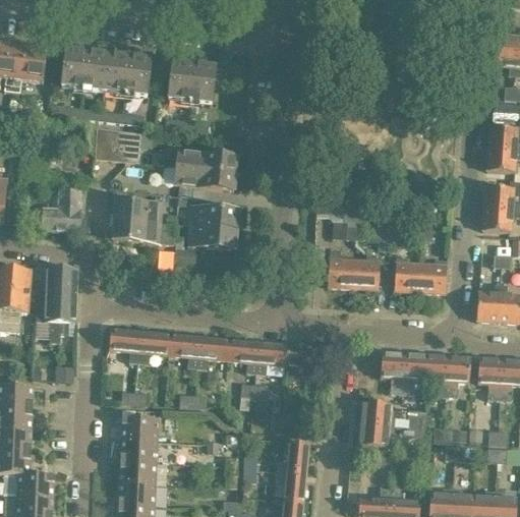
[(514,76),(518,40),(496,37),(493,65),(509,66),(508,75),(514,76)]
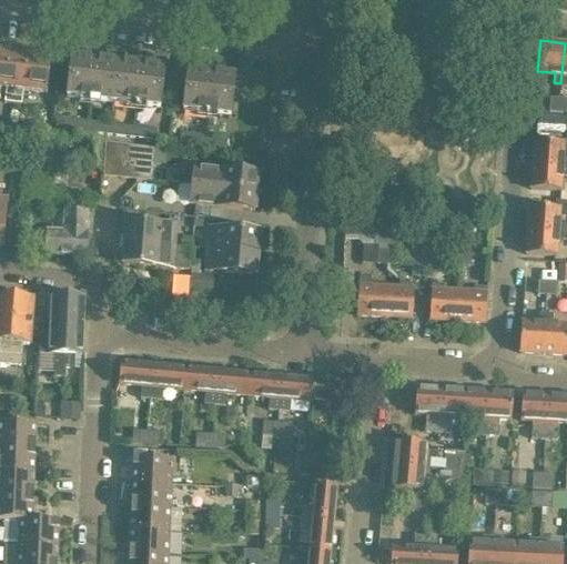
[(8,49),(0,48),(0,84),(7,86),(4,99),(12,100),(20,43),(9,42),(8,49)]
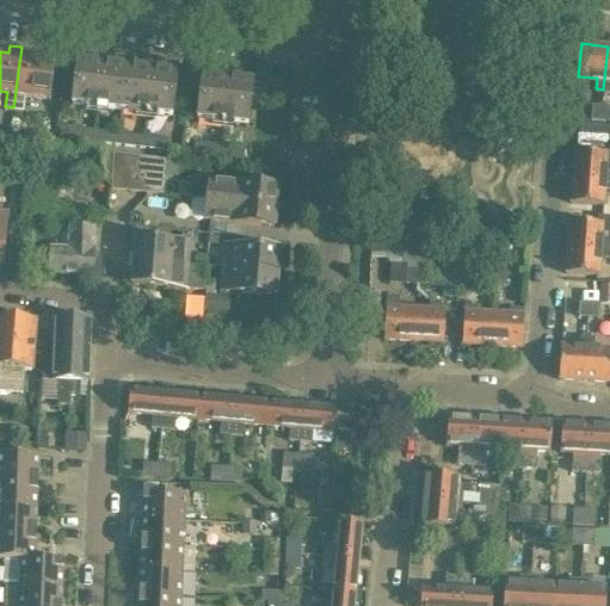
[(32,48),(22,47),(13,107),(23,109),(25,93),(50,97),(55,59),(31,55),(32,48)]
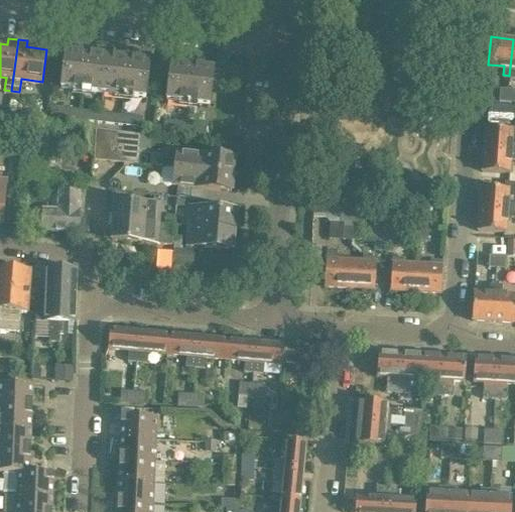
[(103,91),(107,53),(66,48),(60,86),(103,91)]
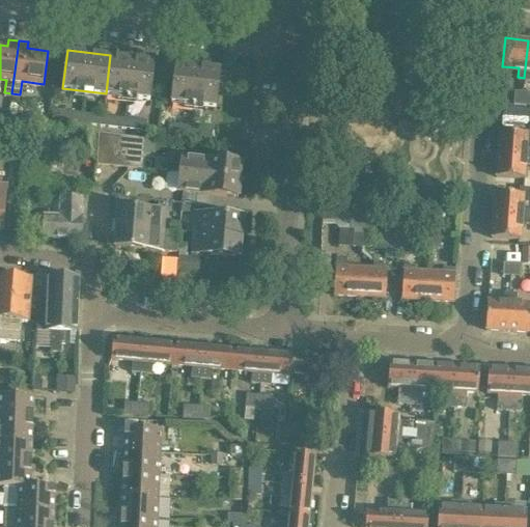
[(154,60),(110,55),(106,93),(149,99),(154,60)]
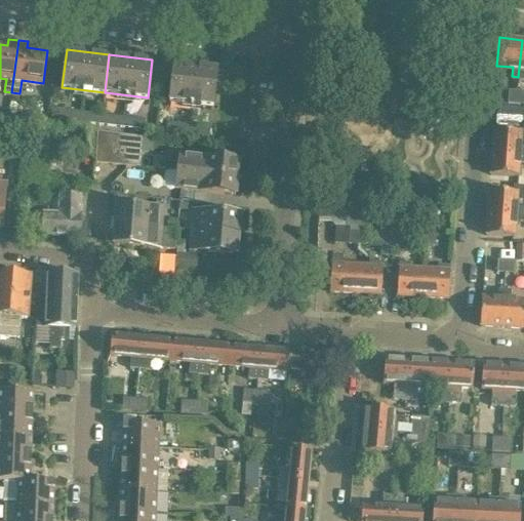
[(217,68),(196,65),(173,63),(169,99),(213,105),(217,68)]
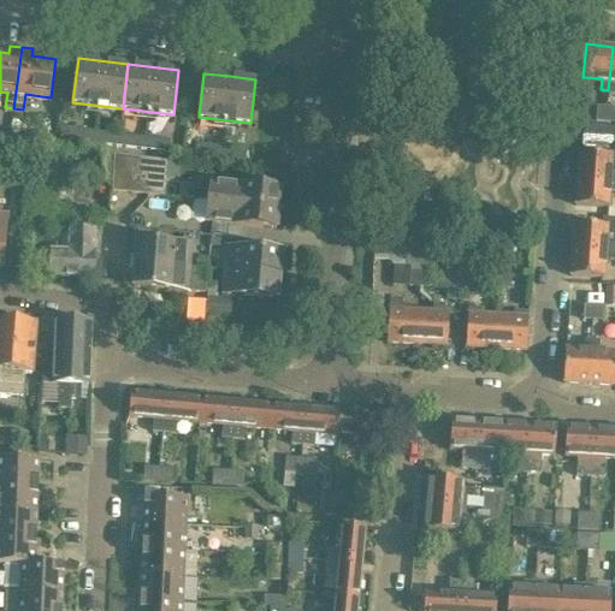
[(605,118),(608,104),(597,102),(596,117),(605,118)]
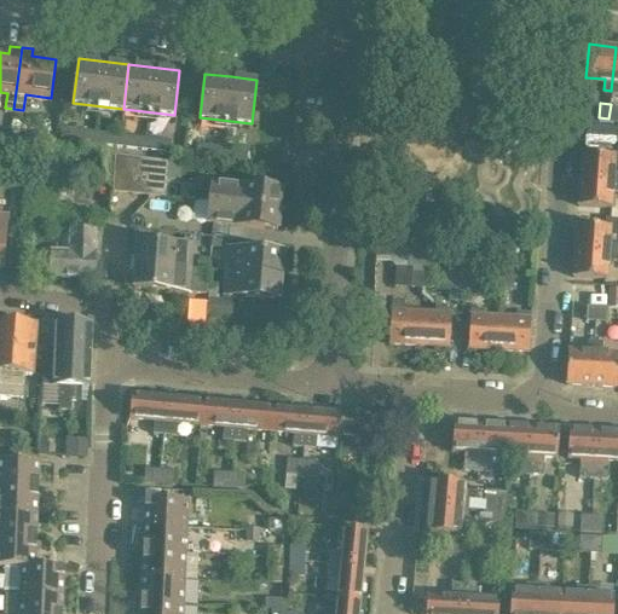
[(617,148),(617,125),(588,123),(587,146),(617,148)]
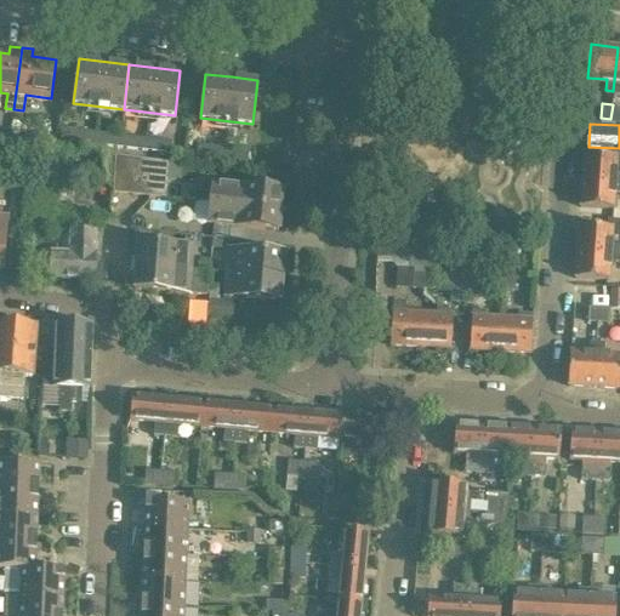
[(70,125),(69,138),(170,150),(172,137),(70,125)]
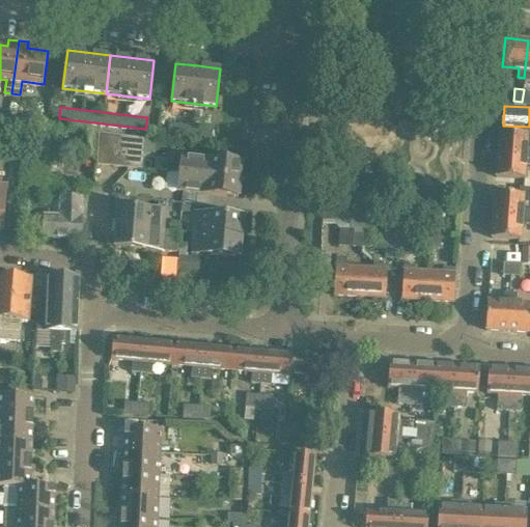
[(169,120),(168,131),(212,136),(213,126),(169,120)]
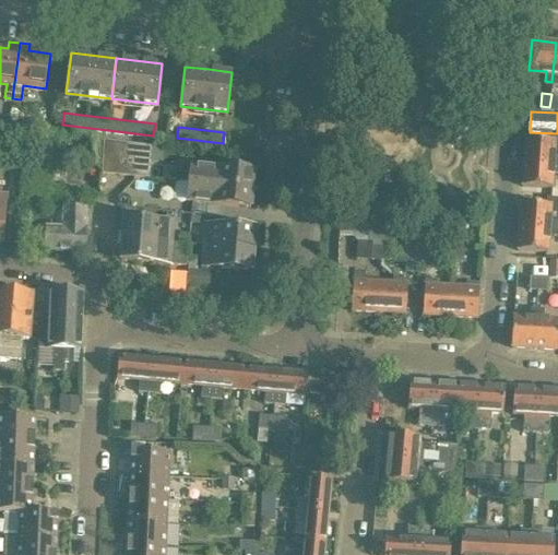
[(525,136),(524,160),(557,162),(557,152),(555,153),(556,138),(525,136)]
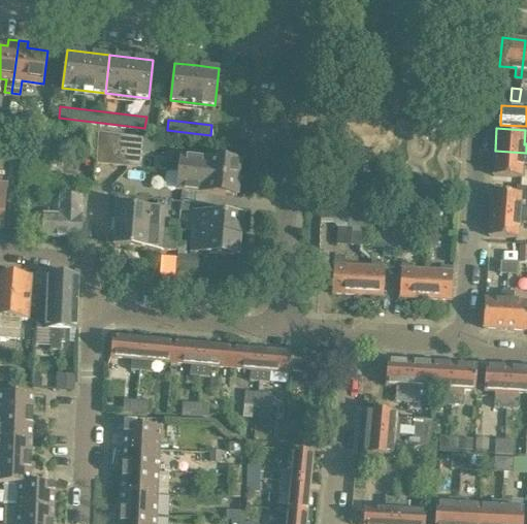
[(144,135),(98,129),(96,161),(141,166),(144,135)]
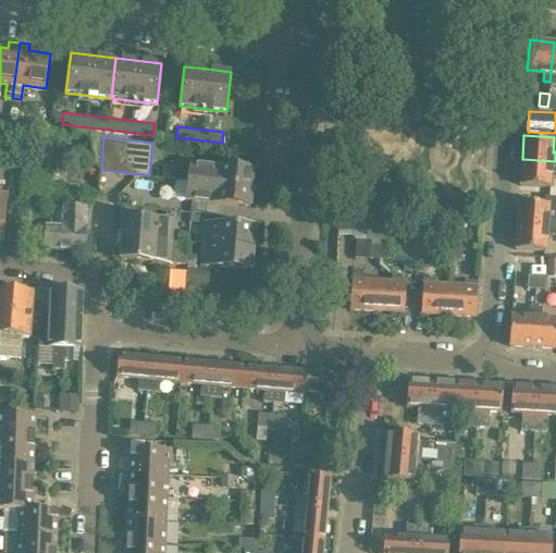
[(555,161),(522,159),(520,184),(551,185),(552,170),(555,170),(555,161)]
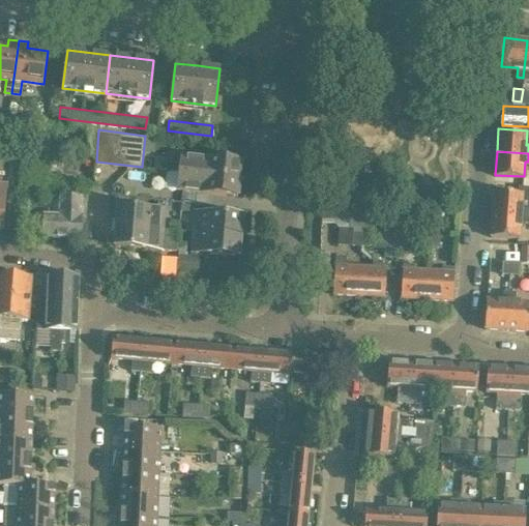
[(48,176),(48,174),(50,155),(22,152),(19,173),(48,176)]
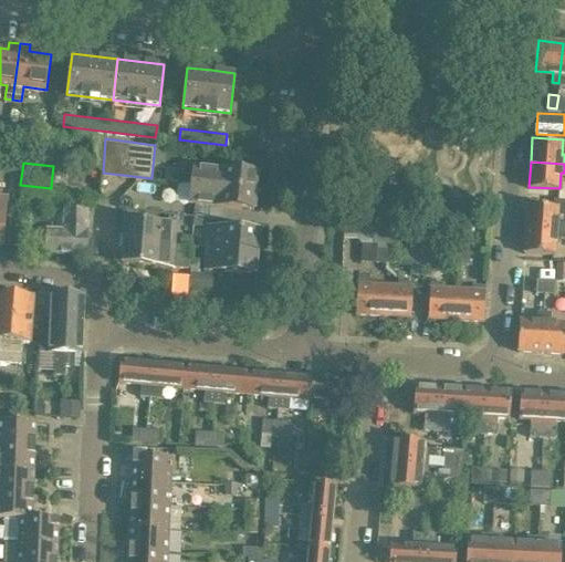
[(194,164),(191,183),(255,189),(258,172),(195,164),(194,164)]
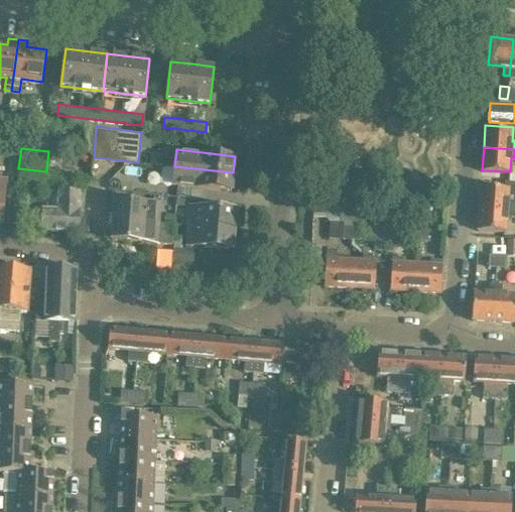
[(233,172),(174,166),(172,182),(231,189),(233,172)]
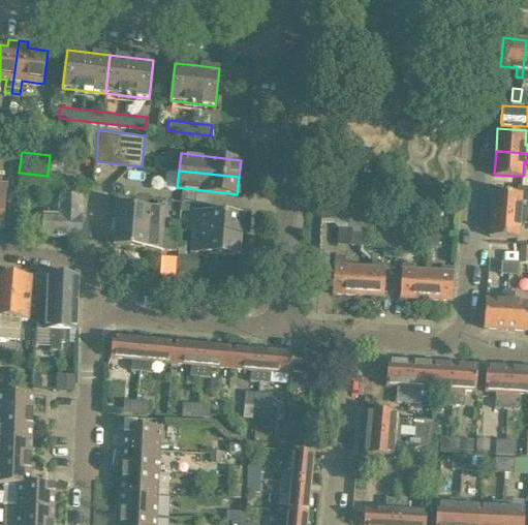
[(336,202),(336,194),(337,182),(324,182),(325,202),(324,223),(335,224),(335,208),(335,202),(336,202)]
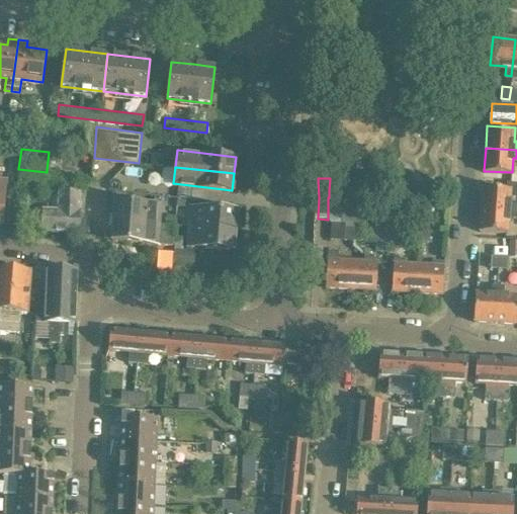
[(358,191),(358,179),(334,178),(333,190),(358,191)]
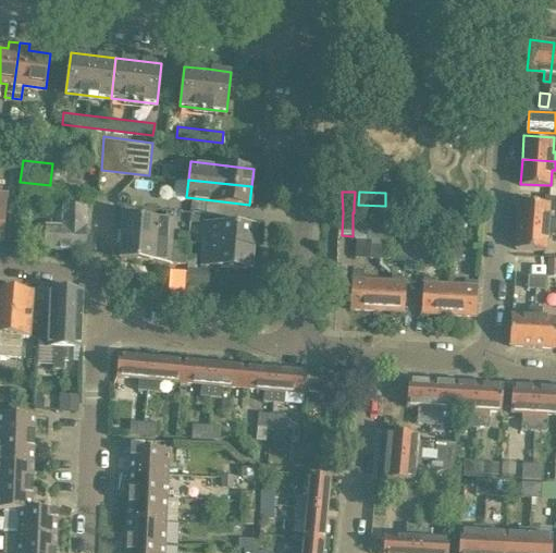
[(517,224),(555,226),(555,217),(548,217),(550,200),(519,198),(517,224)]
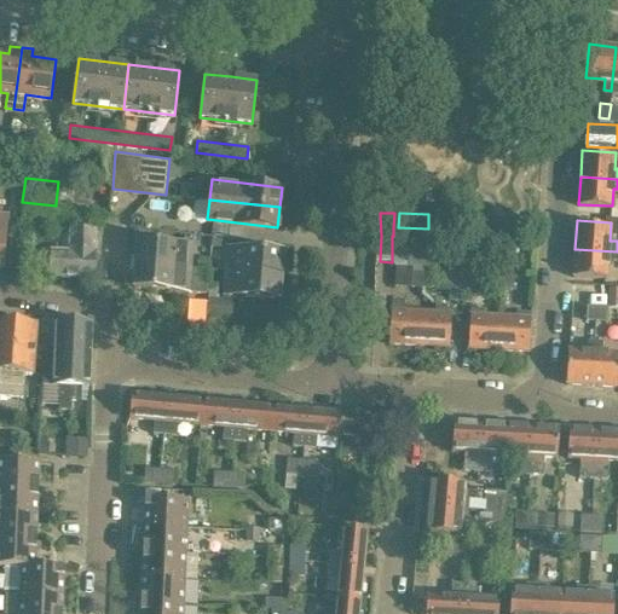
[(93,277),(96,229),(70,227),(69,250),(52,249),(51,274),(93,277)]
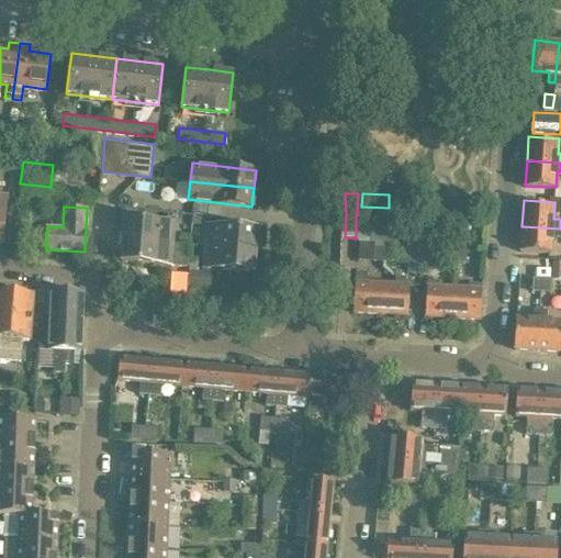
[(370,211),(369,240),(384,241),(385,212),(370,211)]
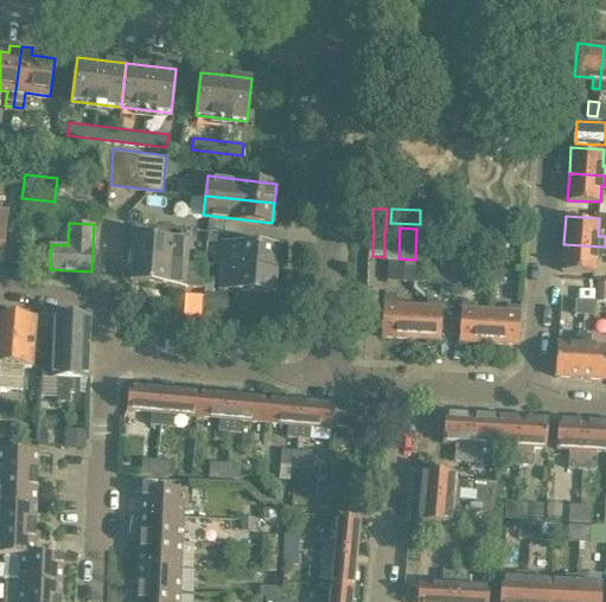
[(217,245),(219,232),(208,231),(206,244),(217,245)]
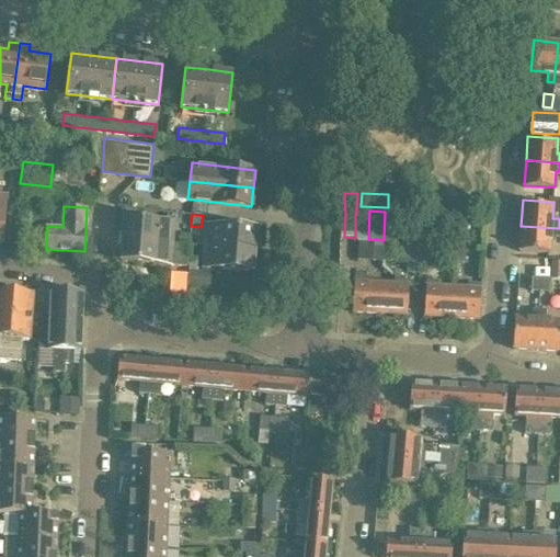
[(124,216),(123,237),(173,241),(174,219),(124,216)]
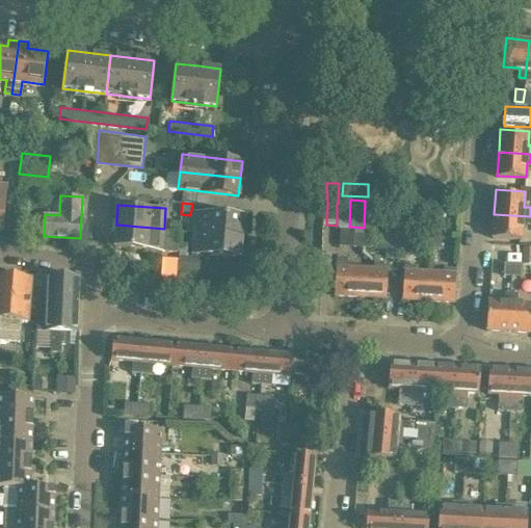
[(195,211),(193,231),(241,235),(243,214),(195,211)]
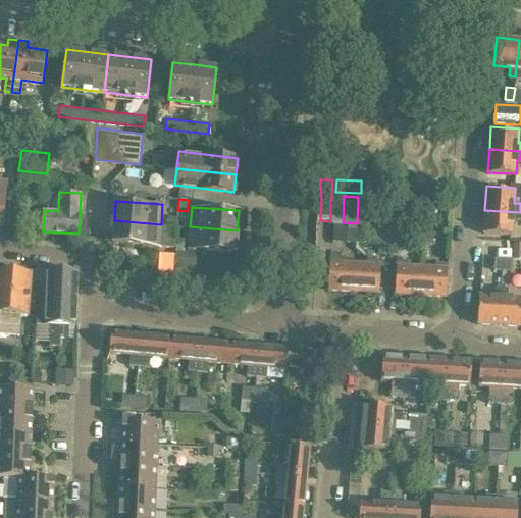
[(520,212),(484,210),(483,232),(512,234),(513,217),(520,218),(520,212)]
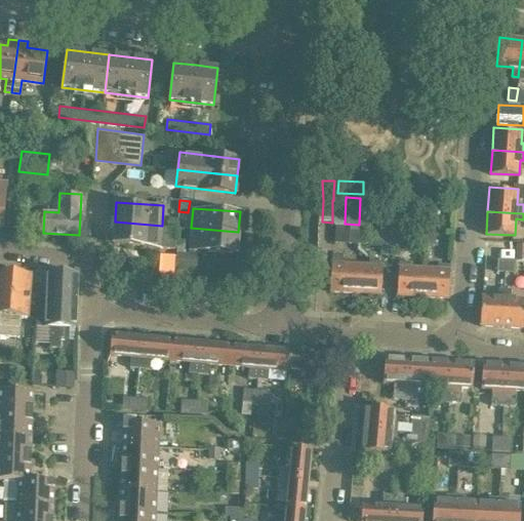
[(168,226),(177,227),(177,215),(169,214),(168,226)]
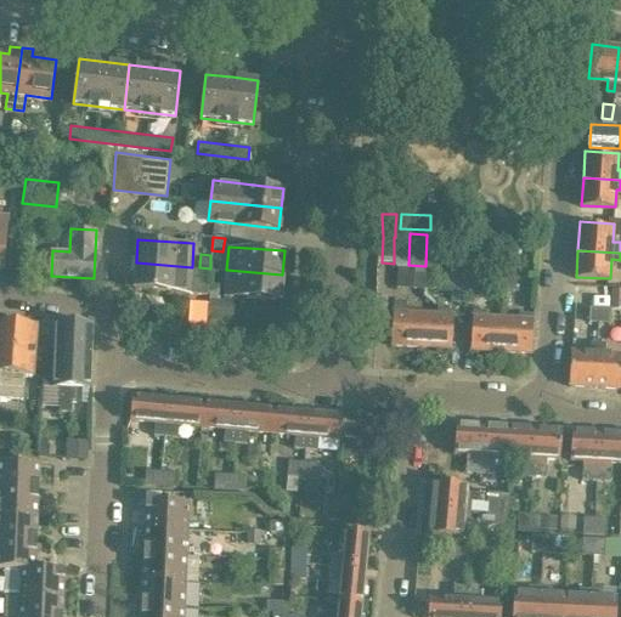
[(192,267),(136,262),(134,287),(190,290),(192,267)]
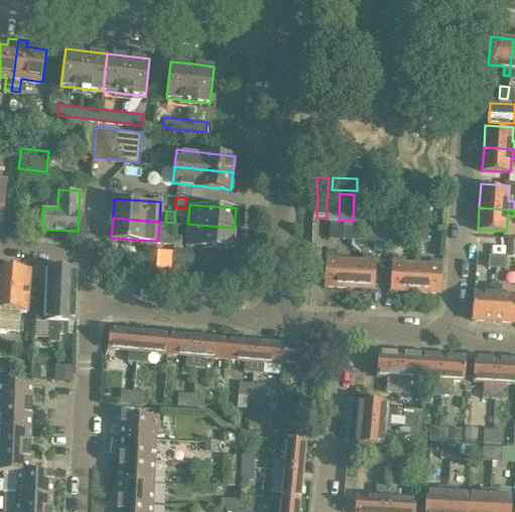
[(234,228),(187,224),(186,243),(232,247),(234,228)]
